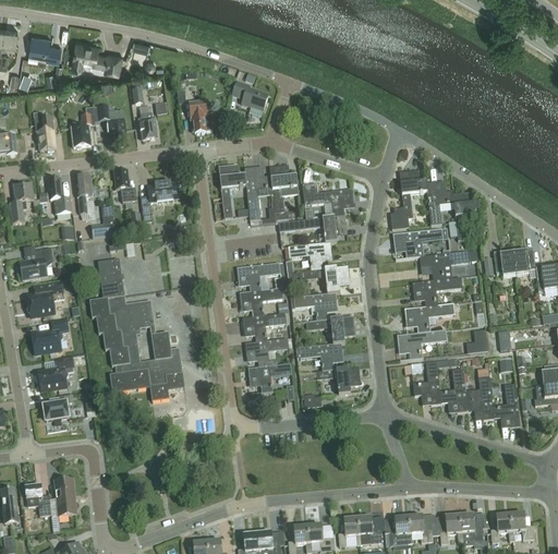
[(2,48),(7,48),(7,43),(16,44),(17,28),(4,27),(2,48)]
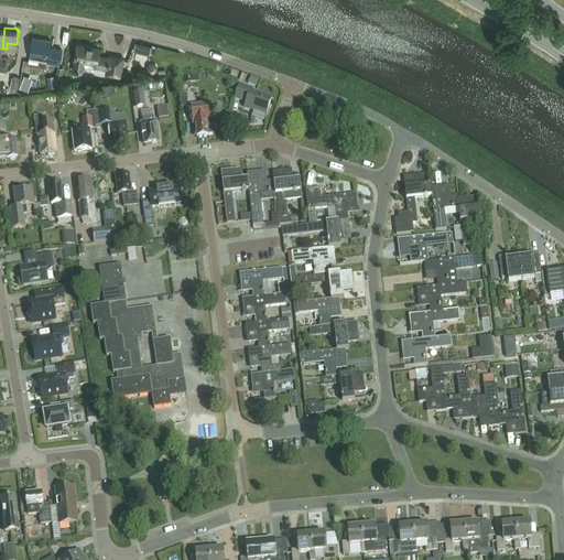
[(39,55),(47,56),(46,60),(60,62),(62,45),(50,44),(51,36),(32,34),(29,57),(38,60),(39,55)]
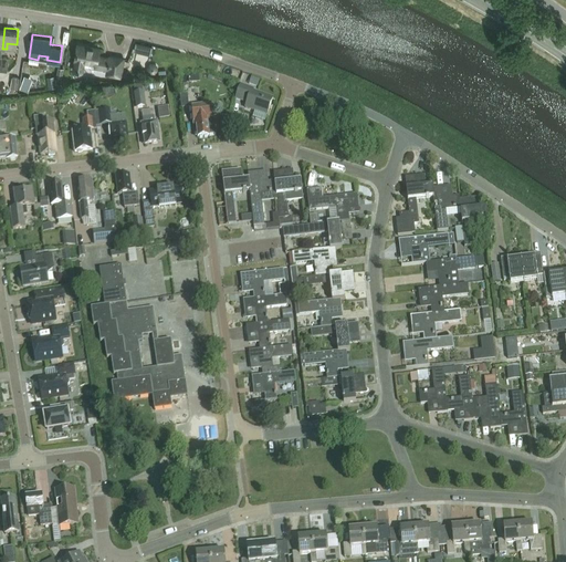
[(76,40),(73,58),(74,58),(73,65),(82,68),(84,59),(95,61),(95,63),(107,65),(106,70),(121,73),(124,55),(111,53),(111,54),(98,52),(100,44),(76,40)]
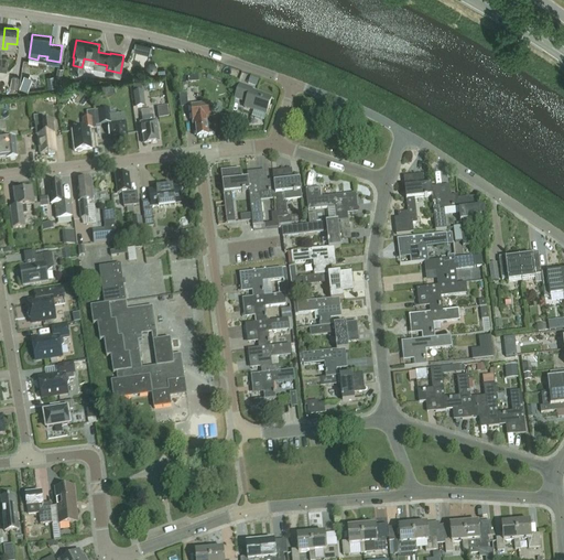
[(147,63),(148,67),(151,70),(155,70),(158,65),(158,61),(154,58),(150,60),(147,63)]
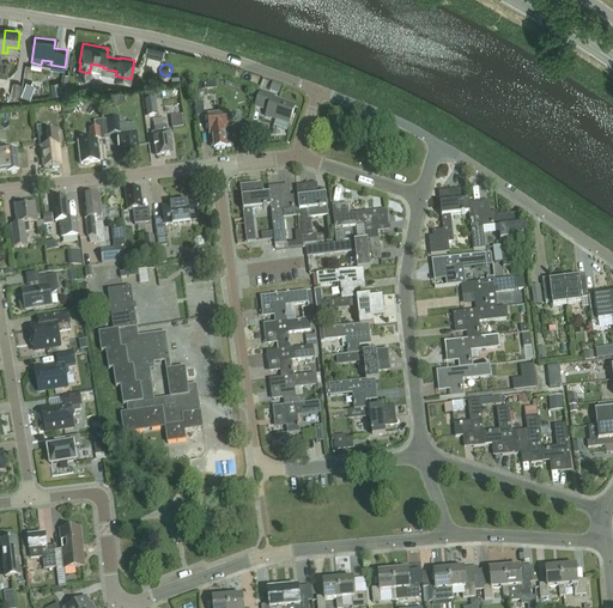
[(272,79),(269,86),(279,90),(281,81),(272,79)]
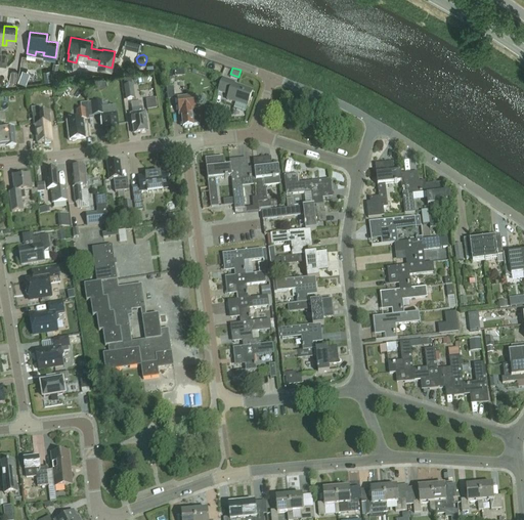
[(131,71),(124,72),(125,82),(132,81),(131,71)]
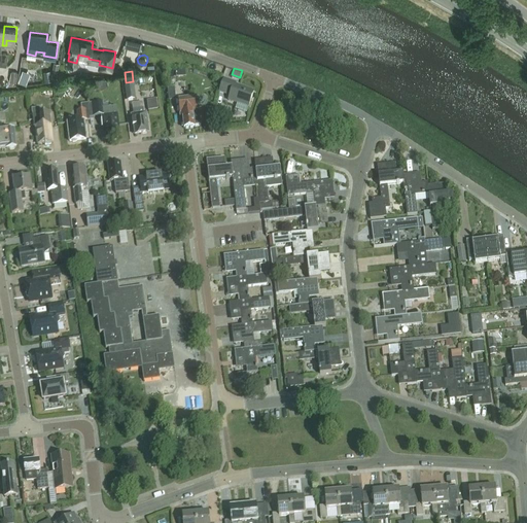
[(237,79),(224,75),(219,89),(230,93),(229,97),(248,104),(254,88),(236,81),(237,79)]
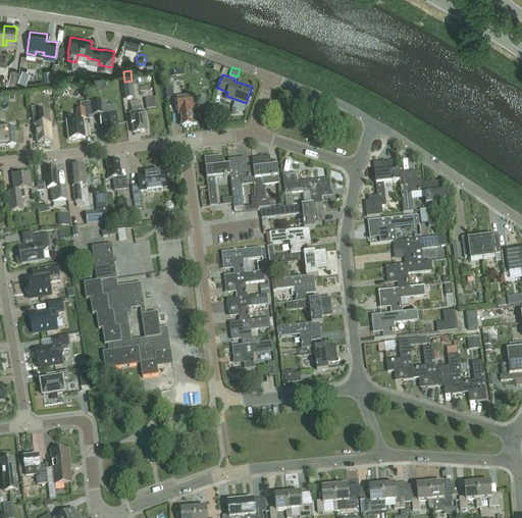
[(135,95),(133,81),(132,81),(124,82),(123,82),(125,96),(135,95)]
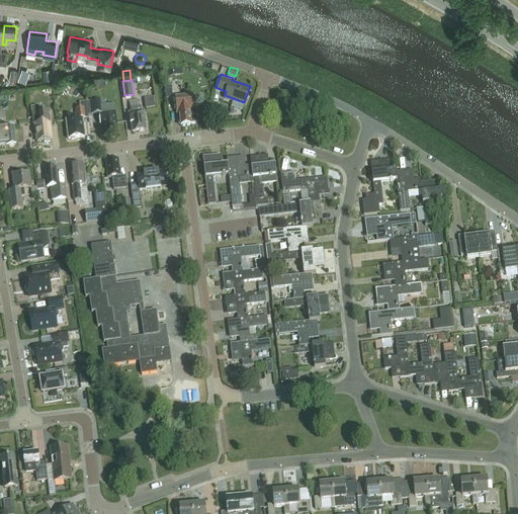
[(65,86),(58,81),(54,86),(61,91),(65,86)]
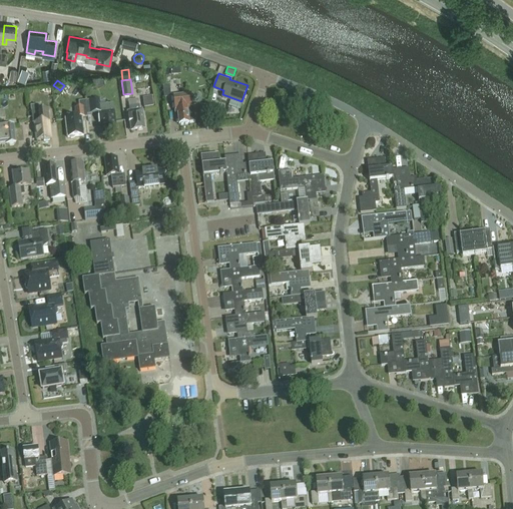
[(169,82),(162,82),(164,95),(171,94),(169,82)]
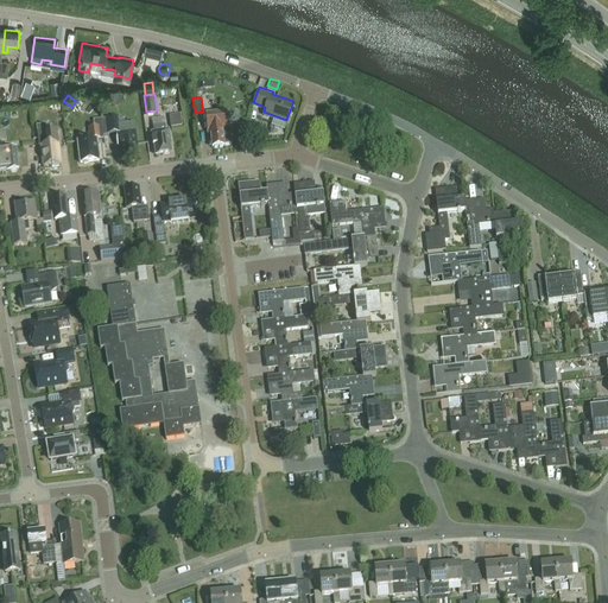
[(173,110),(176,122),(188,120),(185,108),(173,110)]
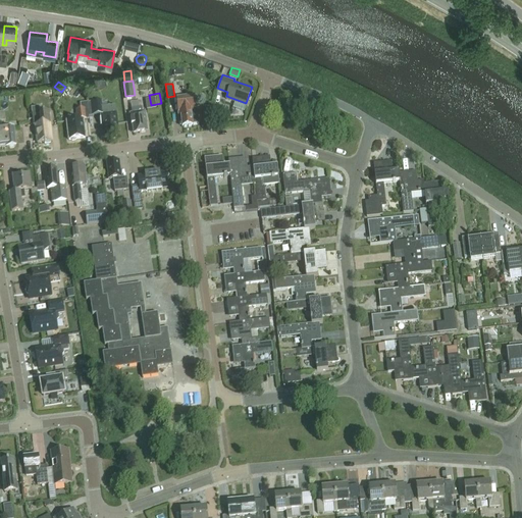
[(181,113),(183,124),(193,122),(199,121),(197,106),(196,107),(195,94),(176,96),(178,113),(181,113)]
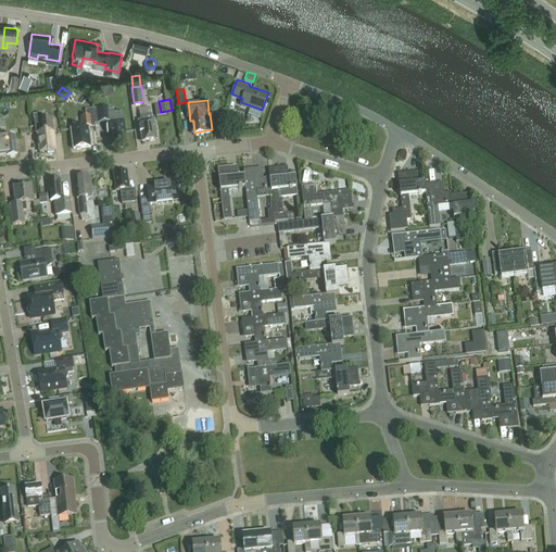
[(92,107),(95,121),(106,118),(108,130),(110,130),(111,141),(119,140),(122,142),(124,142),(126,140),(124,117),(123,117),(122,109),(109,111),(108,104),(92,107)]
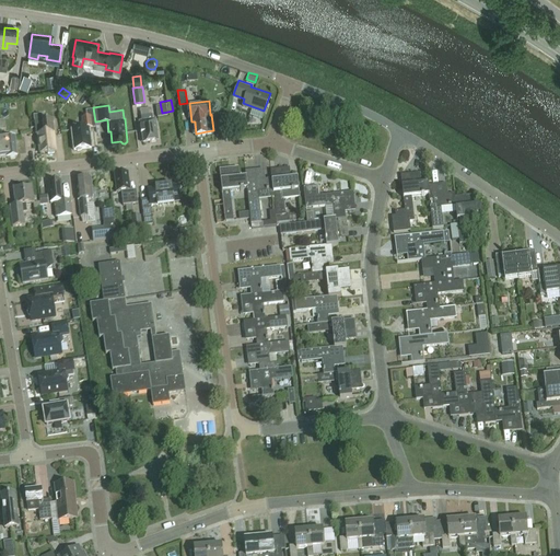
[(95,124),(95,122),(93,107),(86,107),(88,114),(81,115),(83,126),(71,127),(73,148),(91,146),(89,125),(95,124)]
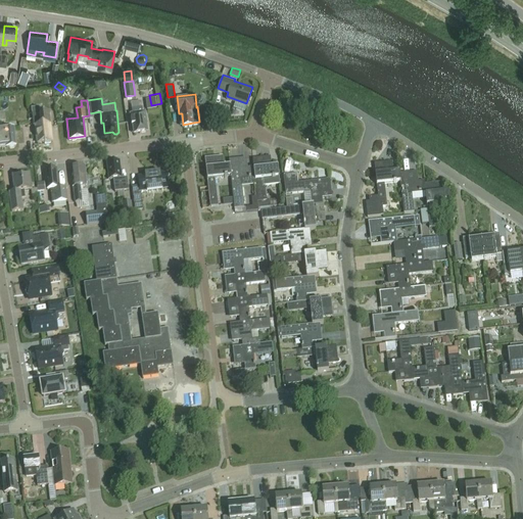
[(39,108),(39,103),(31,104),(33,123),(36,123),(38,141),(45,140),(45,142),(51,141),(51,139),(52,139),(49,120),(50,120),(49,108),(40,109),(40,108),(39,108)]
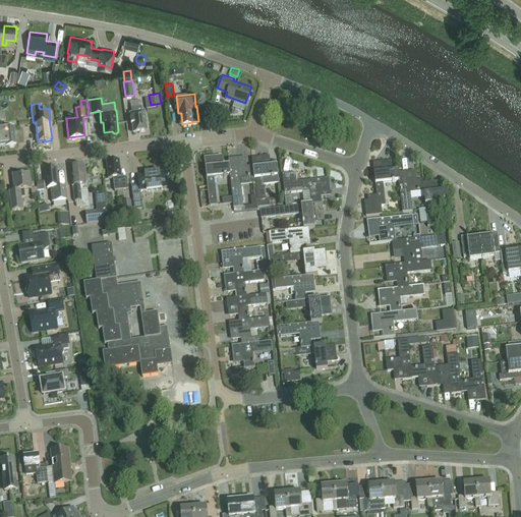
[(131,110),(129,111),(131,122),(132,122),(133,131),(148,129),(147,122),(147,120),(147,118),(147,116),(145,113),(145,109),(142,109),(141,104),(131,105),(131,110)]
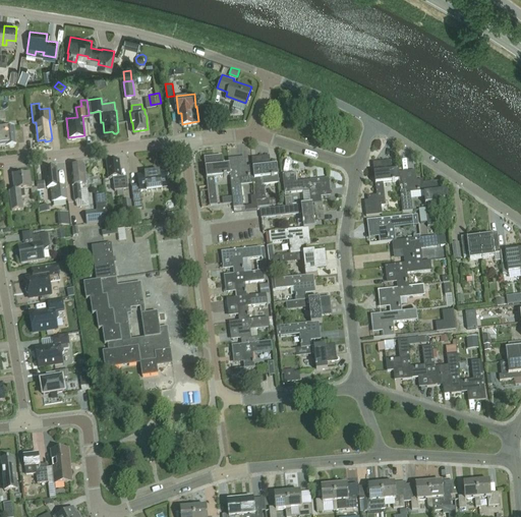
[(0,128),(2,145),(16,144),(14,125),(0,126),(0,128)]
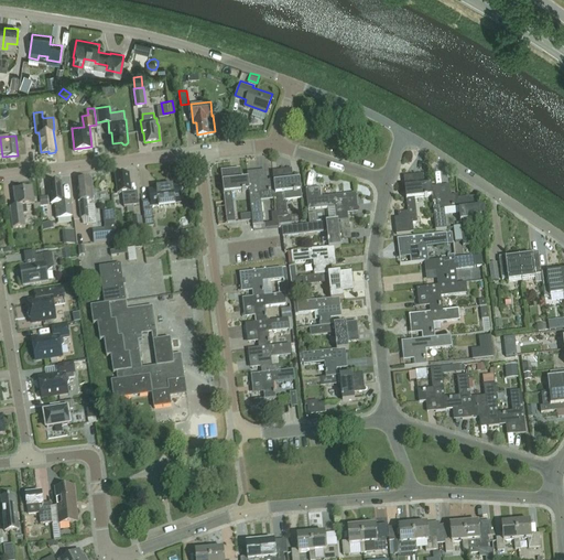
[(232,178),(231,167),(220,168),(227,219),(235,218),(232,190),(249,187),(248,176),(241,176),(232,178)]
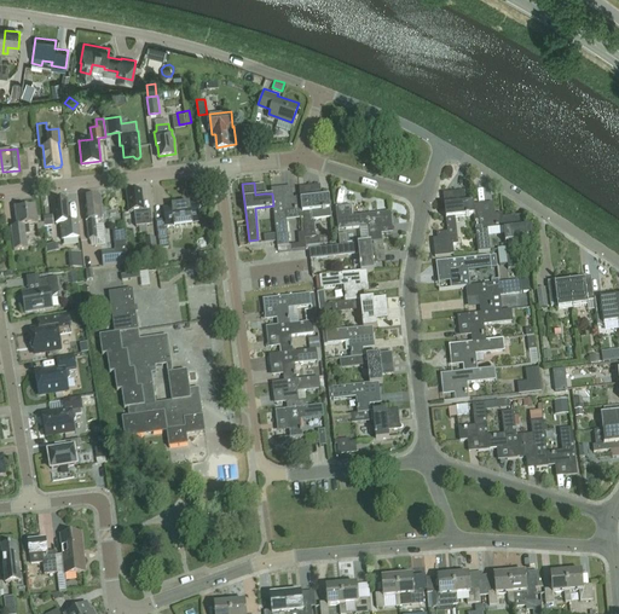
[(304,229),(306,243),(320,242),(319,232),(314,233),(312,215),(330,213),(330,207),(329,193),(312,195),(311,183),(299,184),(301,207),(304,229)]
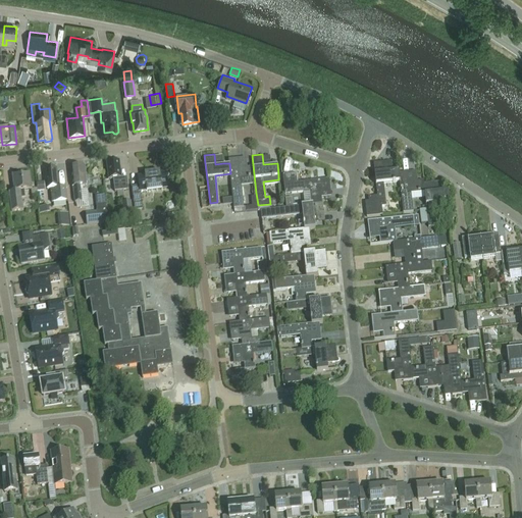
[(254,174),(253,164),(247,164),(240,165),(239,155),(228,157),(229,163),(230,173),(232,196),(233,196),(235,205),(244,204),(241,175),(251,174),(254,174)]
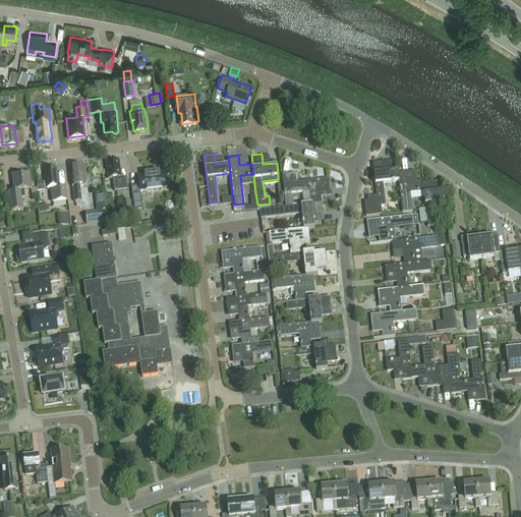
[(108,176),(113,176),(114,188),(116,188),(122,187),(128,186),(126,174),(121,175),(119,158),(106,159),(108,176)]
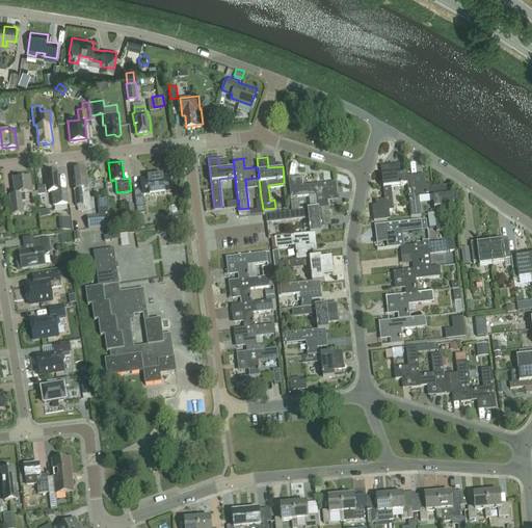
[(406,170),(400,172),(392,173),(391,162),(380,163),(384,196),(375,198),(375,203),(372,203),(374,218),(391,216),(390,208),(394,207),(391,184),(407,182),(406,174),(406,170)]
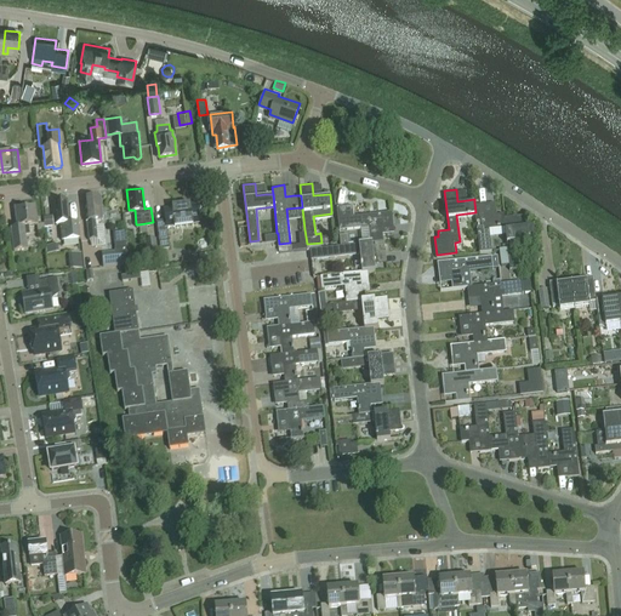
[(84,195),(89,237),(97,237),(96,217),(103,217),(101,194),(84,195)]
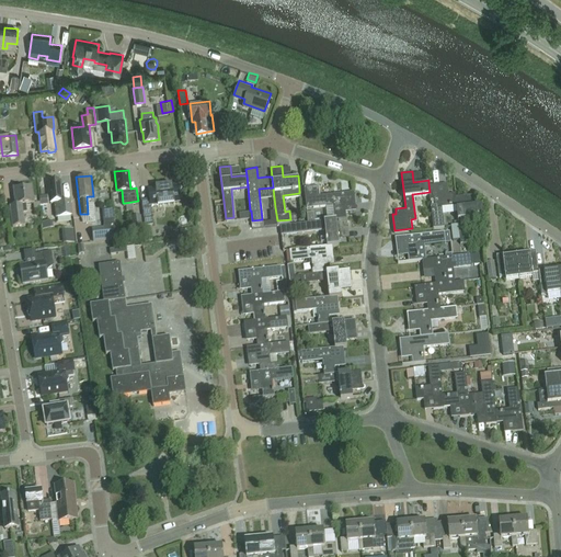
[(71,197),(63,199),(61,179),(48,180),(50,200),(54,200),(56,215),(72,213),(71,197)]
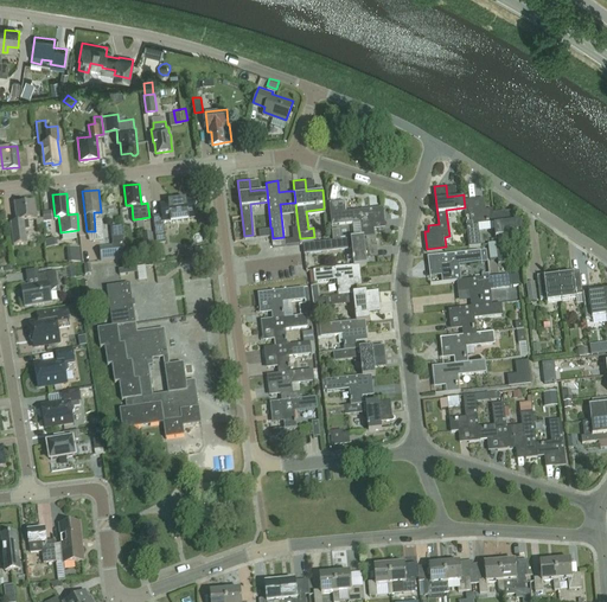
[(29,217),(37,216),(34,197),(14,199),(17,218),(11,219),(14,242),(26,241),(25,226),(30,226),(29,217)]
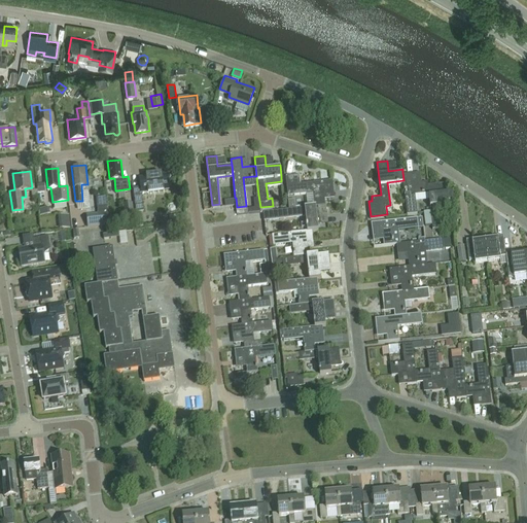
[(170,187),(168,171),(139,175),(140,184),(133,185),(136,209),(143,208),(141,190),(170,187)]
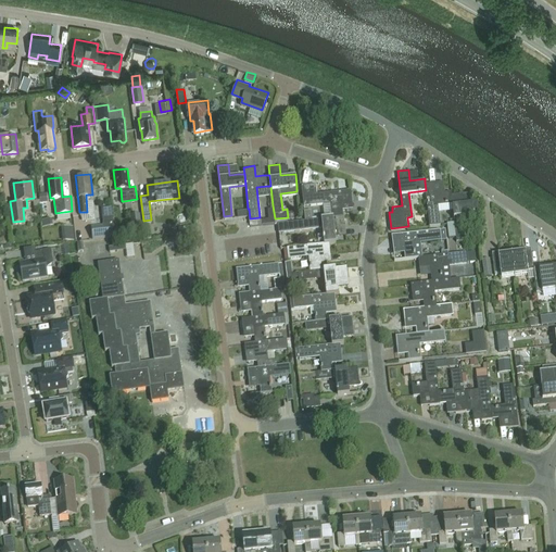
[(451,189),(444,190),(437,190),(436,180),(425,182),(426,190),(429,224),(440,223),(438,203),(452,201),(452,192),(451,189)]
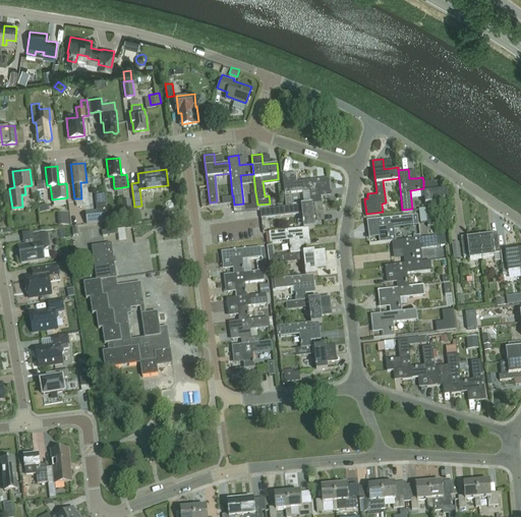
[(320,186),(330,185),(329,175),(296,179),(295,170),(282,172),(284,190),(309,188),(310,202),(322,200),(320,186)]
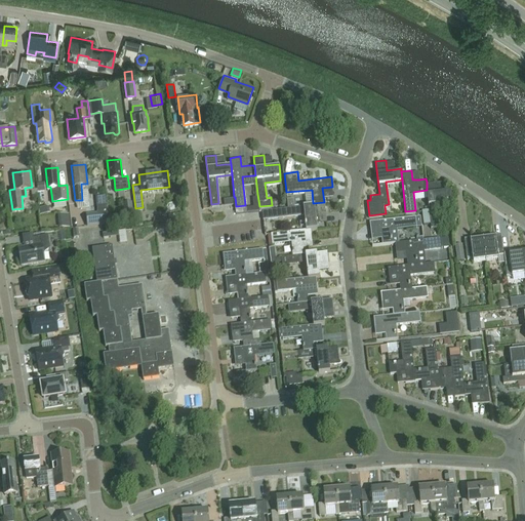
[(38,189),(39,193),(44,192),(44,189),(45,189),(45,181),(37,181),(38,189)]
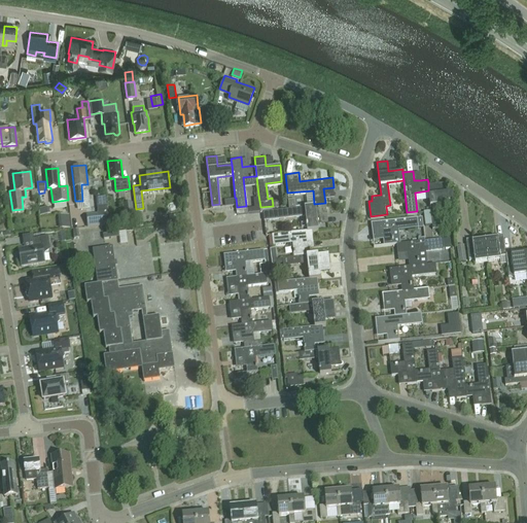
[(453,189),(447,190),(438,192),(437,181),(428,182),(428,190),(432,227),(441,225),(437,203),(454,201),(453,189)]
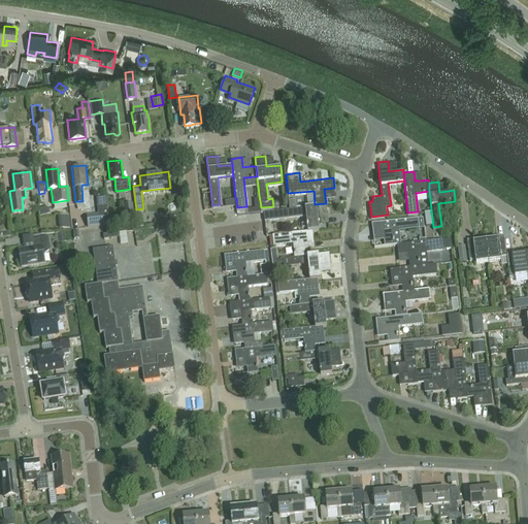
[(250,210),(261,209),(261,207),(259,195),(254,195),(255,205),(249,205),(250,210)]
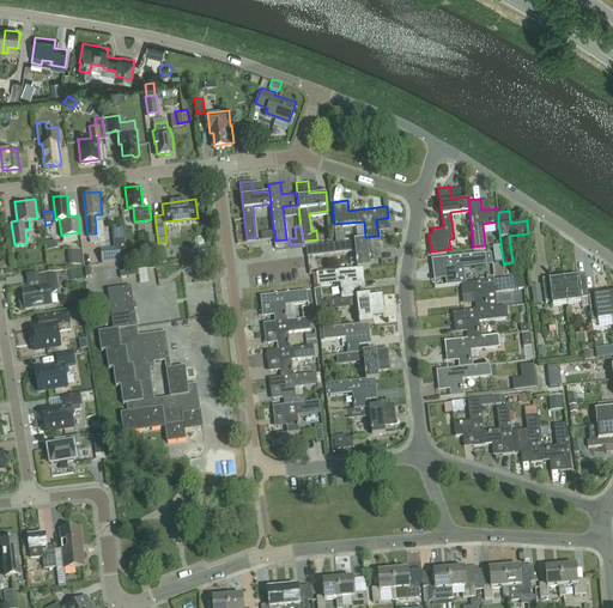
[(153,232),(143,233),(145,254),(156,253),(153,232)]
